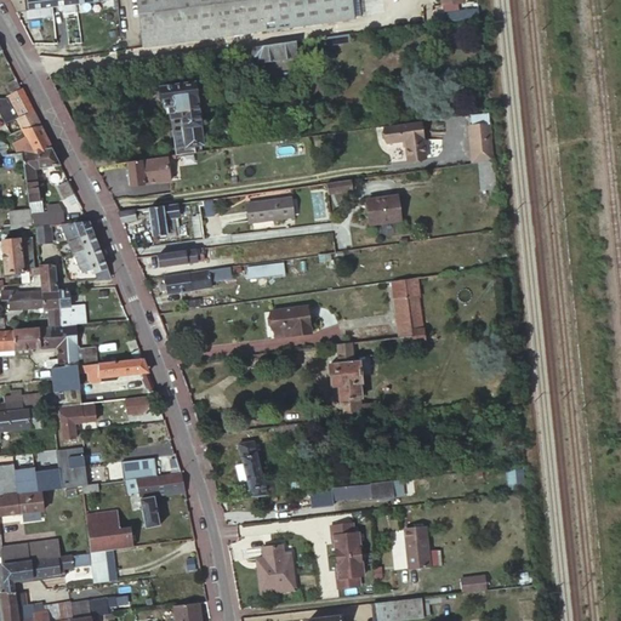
[(10,0),(16,11),(26,10),(24,0),(10,0)]
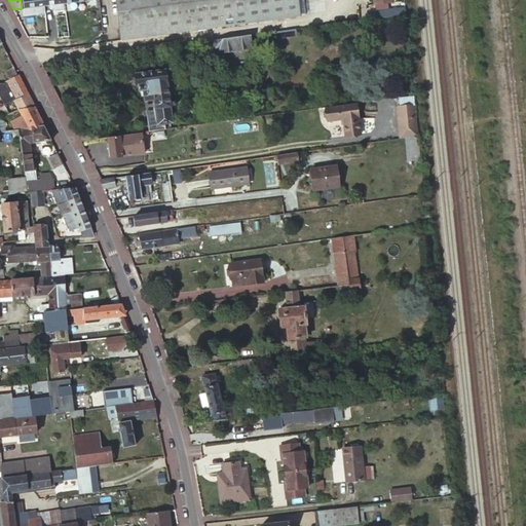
[(45,5),(43,0),(23,0),(25,8),(45,5)]
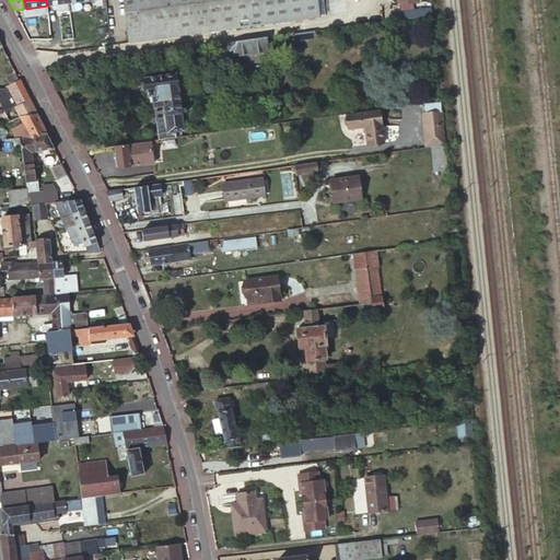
[(124,0),(129,42),(319,16),(317,6),(316,0),(124,0)]
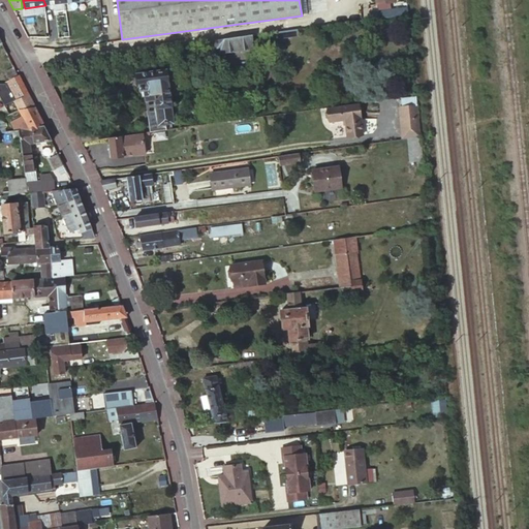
[(378,10),(379,18),(403,13),(402,7),(378,10)]
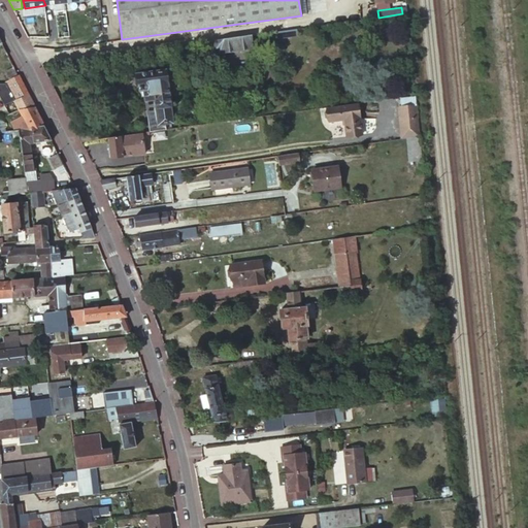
[(86,28),(78,34),(88,44),(95,38),(86,28)]
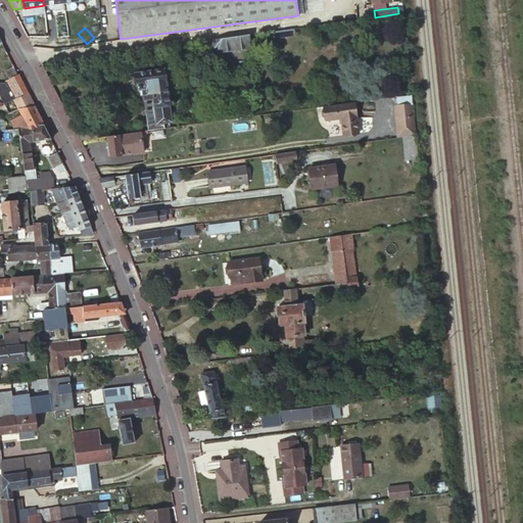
[(293,29),(274,31),(275,38),(294,35),(293,29)]
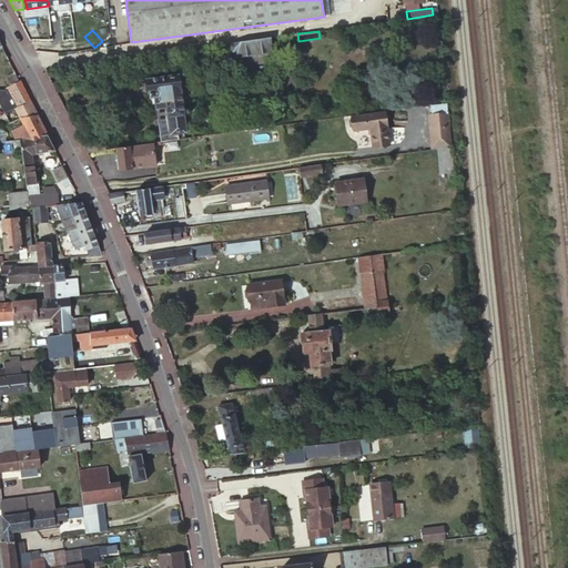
[(270,38),(230,43),(232,54),(235,57),(275,52),(274,44),(271,46),(270,38)]
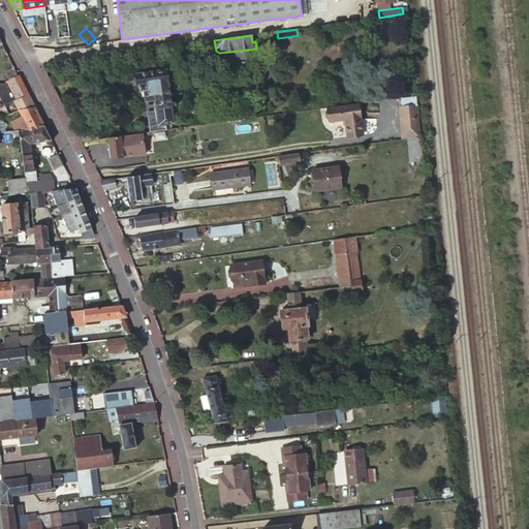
[(5,71),(10,80),(18,75),(13,67),(5,71)]
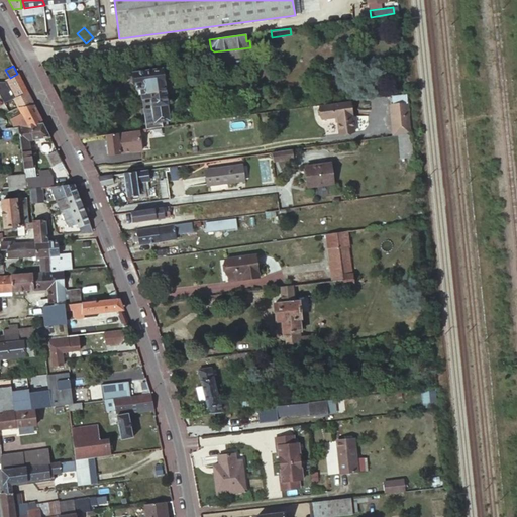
[(140,88),(145,129),(163,126),(162,121),(170,120),(163,68),(133,72),(135,85),(136,84),(136,88),(140,88)]
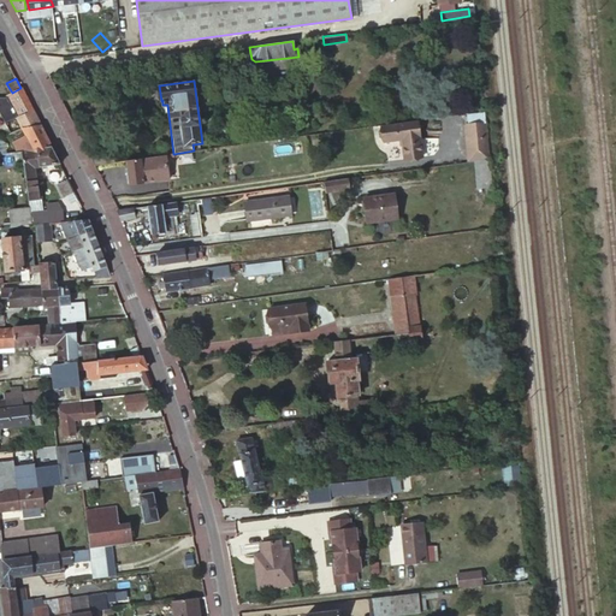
[(21,88),(12,93),(6,96),(18,117),(35,116),(21,88)]
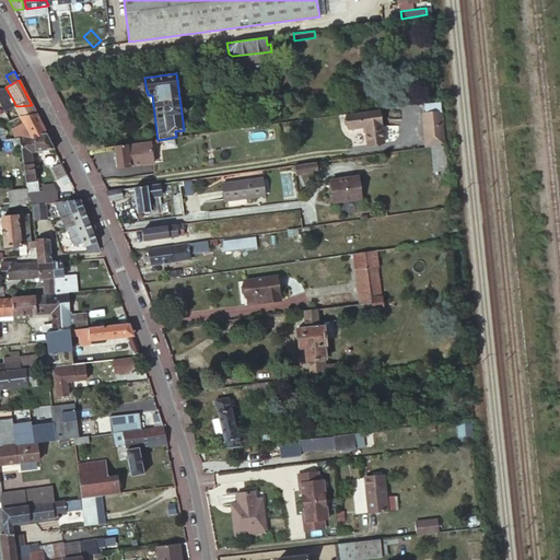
[(16,106),(20,116),(36,113),(32,105),(16,106)]
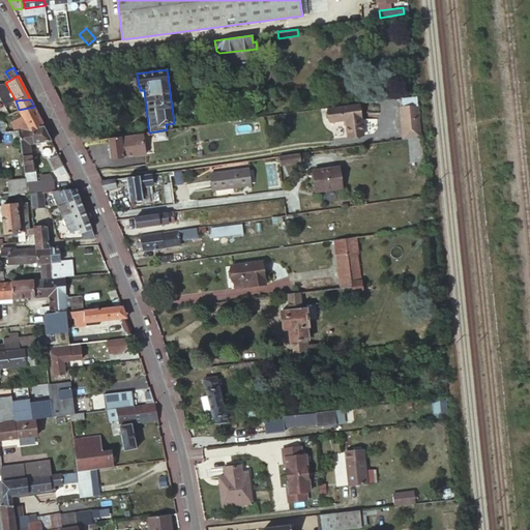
[(328,108),(328,109),(330,122),(346,120),(348,137),(363,134),(359,105),(359,104),(328,108)]
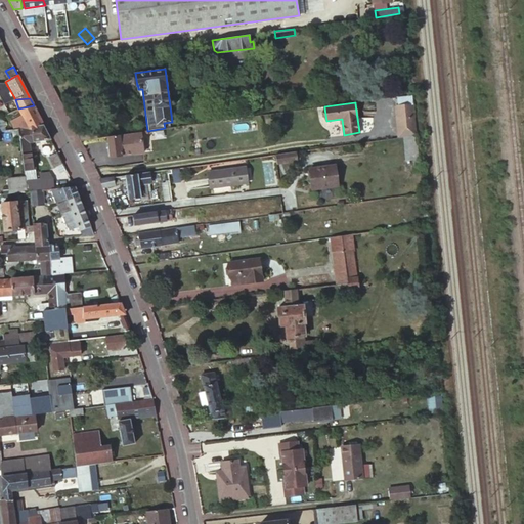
[(398,137),(403,136),(417,135),(413,104),(395,106),(398,137)]
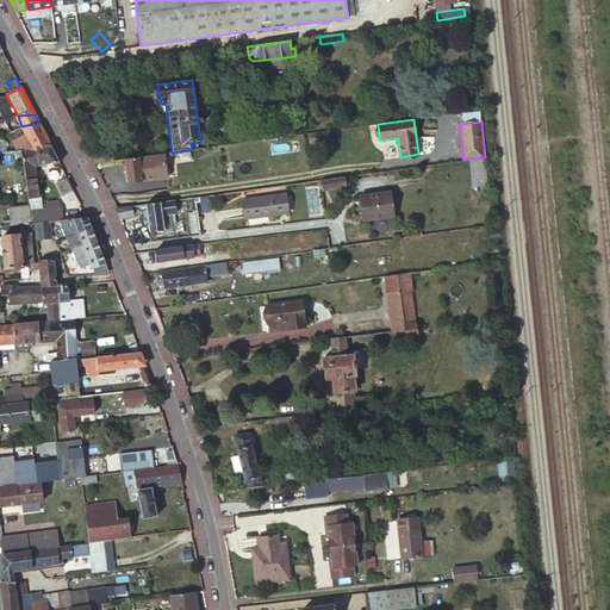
[(45,135),(39,123),(22,126),(8,132),(17,150),(22,149),(37,147),(50,145),(45,135)]
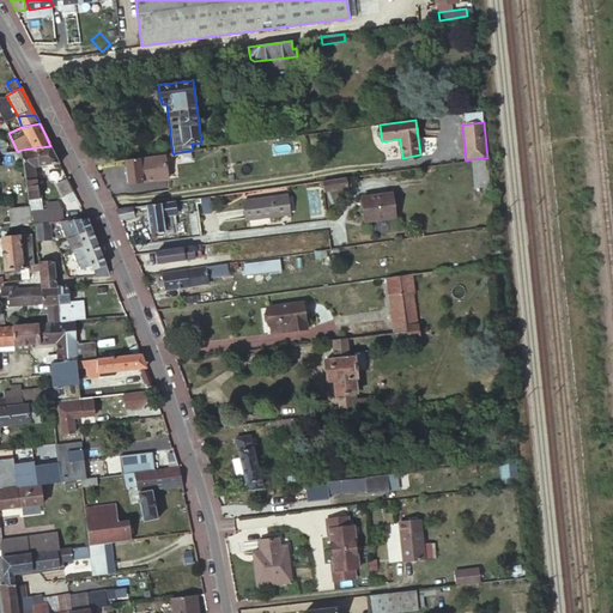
[(59,163),(50,146),(37,147),(40,165),(42,165),(59,163)]
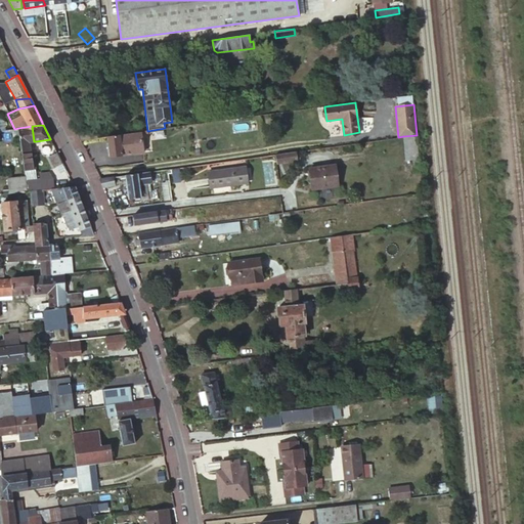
[(18,128),(20,143),(29,142),(34,141),(32,126),(18,128)]
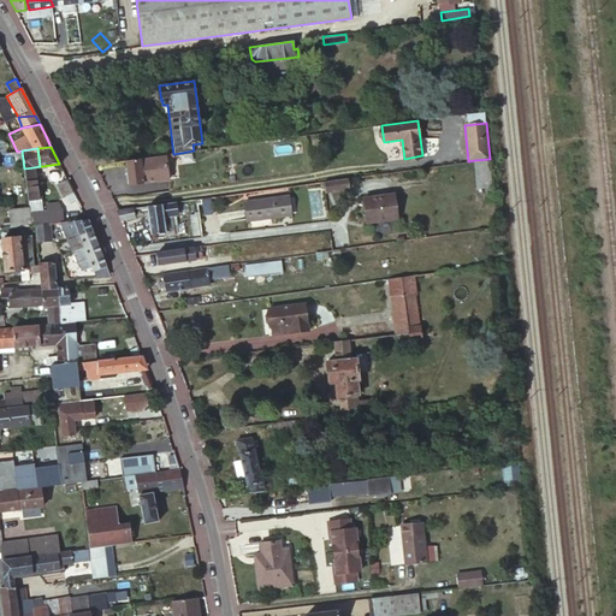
[(89,155),(94,165),(113,163),(112,152),(89,155)]
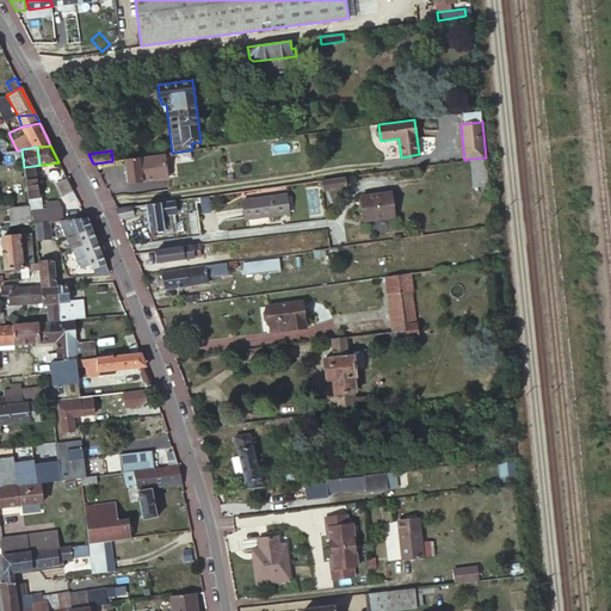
[(124,159),(128,183),(143,180),(141,167),(150,166),(150,162),(158,161),(156,154),(124,159)]
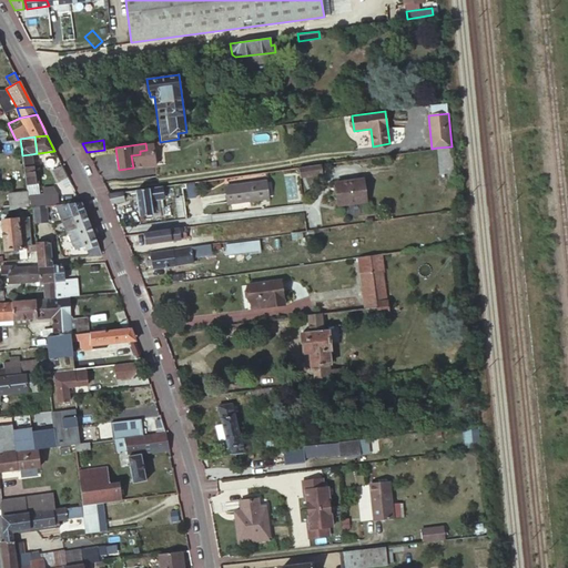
[(131,155),(133,168),(154,165),(152,143),(145,143),(146,150),(140,151),(140,154),(131,155)]
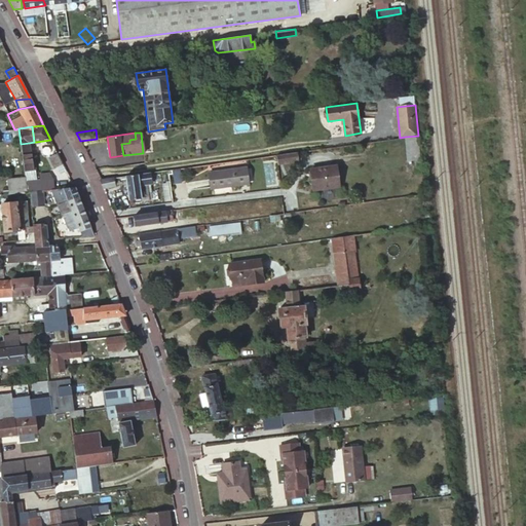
[(418,136),(405,137),(408,161),(414,160),(415,166),(421,166),(418,137),(418,136)]
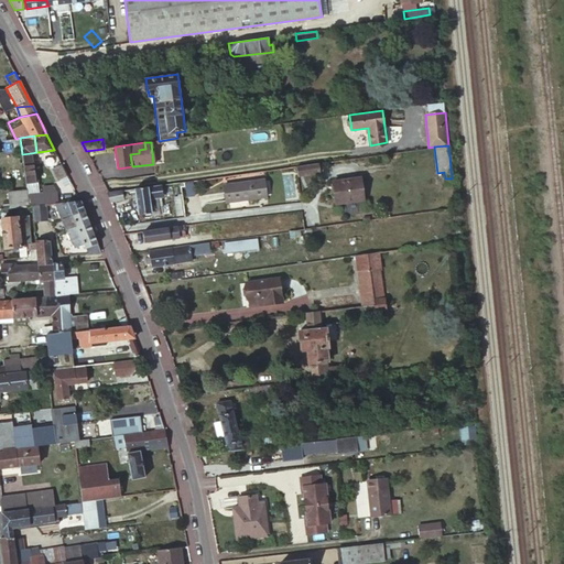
[(35,183),(35,182),(33,164),(31,153),(22,154),(24,176),(25,180),(25,184),(26,184),(35,183)]
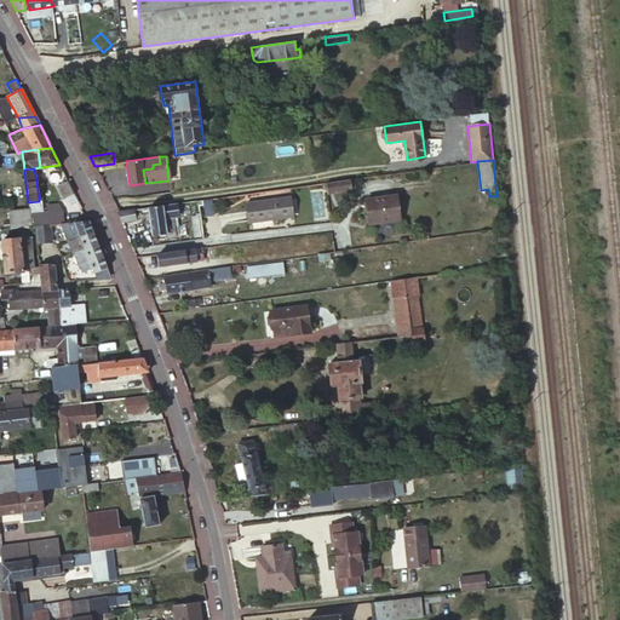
[(75,194),(68,179),(59,184),(64,194),(69,196),(75,194)]
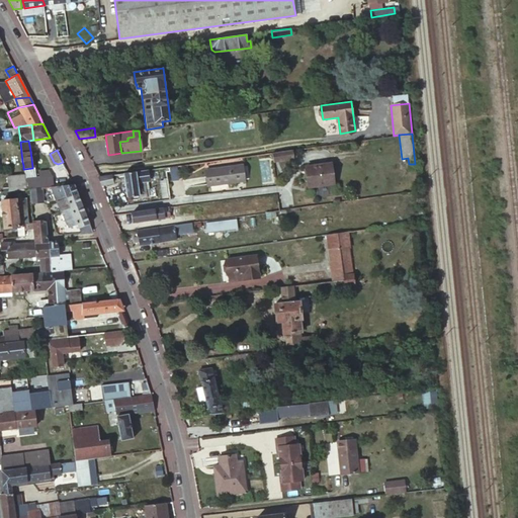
[(272,152),(273,162),(287,160),(287,159),(286,153),(286,151),(272,152)]
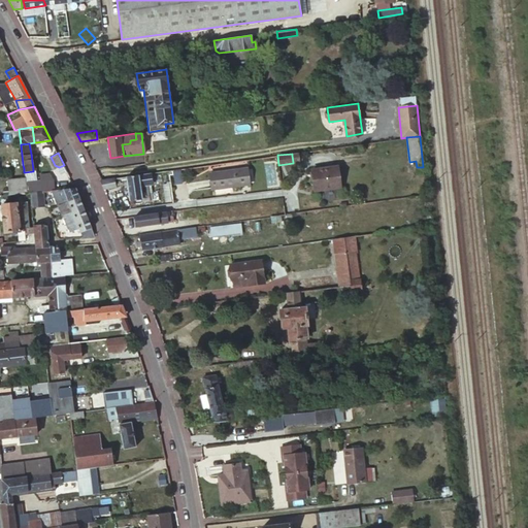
[(306,171),(310,192),(336,188),(333,167),(306,171)]
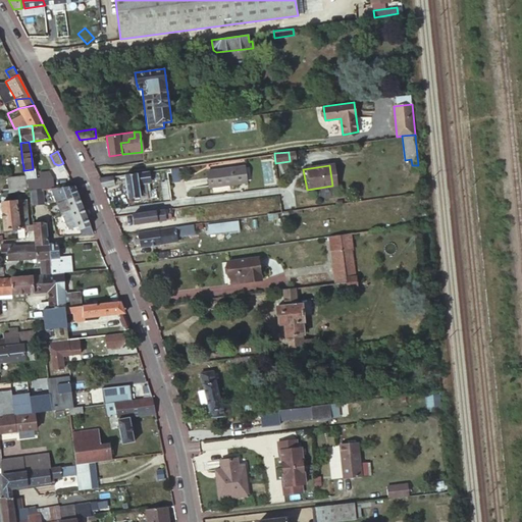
[(207,170),(209,187),(247,181),(245,166),(207,170)]
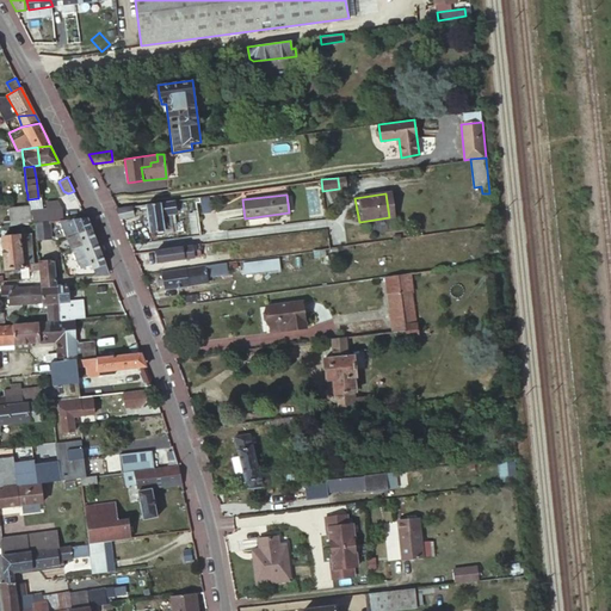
[(59,221),(57,207),(41,208),(39,197),(38,197),(38,198),(29,199),(29,203),(30,205),(30,209),(30,213),(30,216),(31,223),(36,223),(44,222),(48,222),(59,221)]
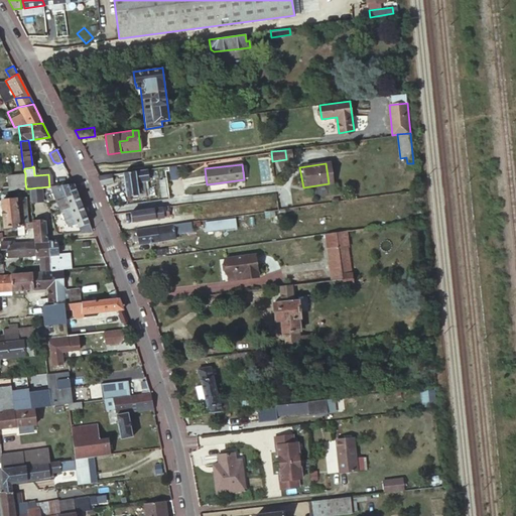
[(141,169),(123,172),(127,197),(131,196),(131,199),(145,196),(145,195),(143,180),(146,180),(148,180),(146,168),(141,169)]
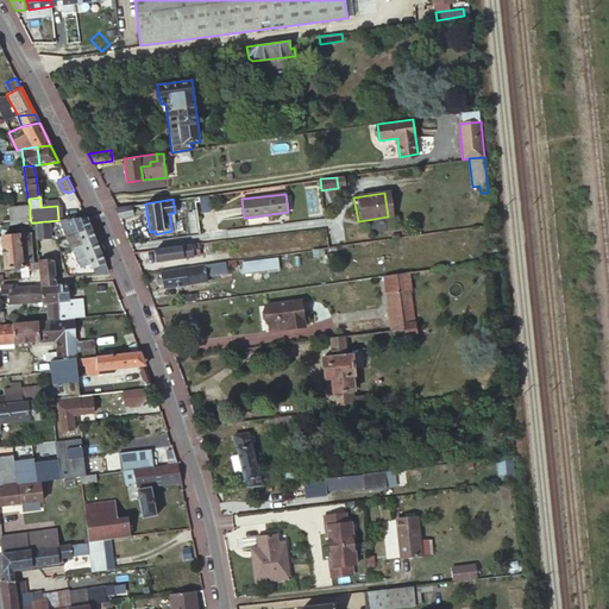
[(14,225),(31,223),(30,215),(30,212),(30,208),(30,205),(8,208),(11,225),(14,225)]
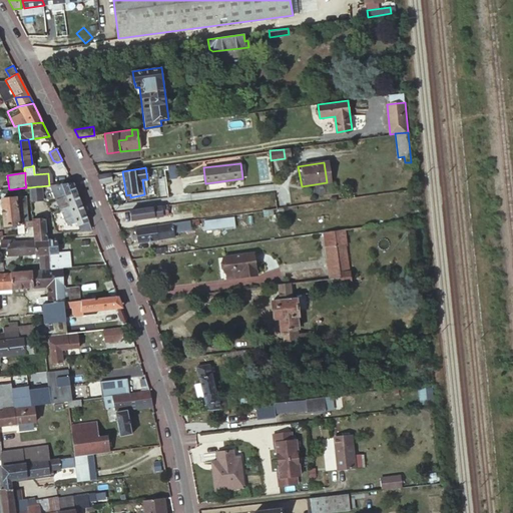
[(97,174),(100,183),(111,181),(110,172),(97,174)]
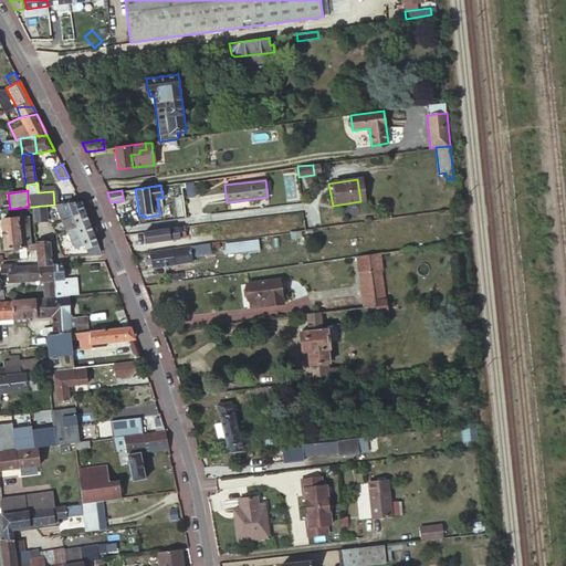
[(81,201),(64,203),(58,203),(55,205),(62,220),(69,217),(75,216),(85,212),(82,205),(81,201)]
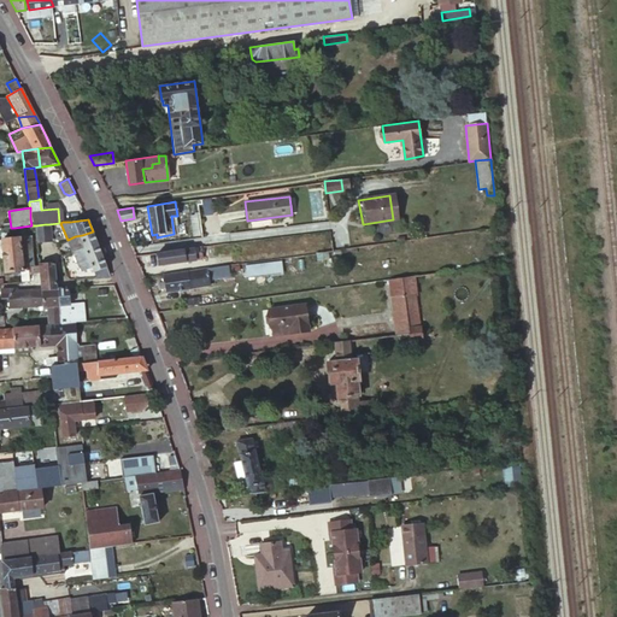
[(72,252),(74,251),(83,247),(98,242),(93,231),(82,235),(75,236),(68,240),(72,252)]
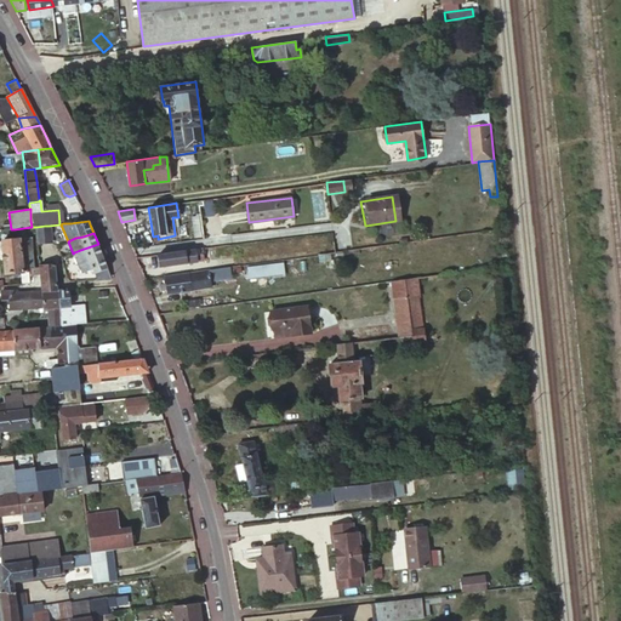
[(27,268),(33,267),(30,238),(1,240),(3,256),(4,274),(21,272),(28,272),(27,268)]
